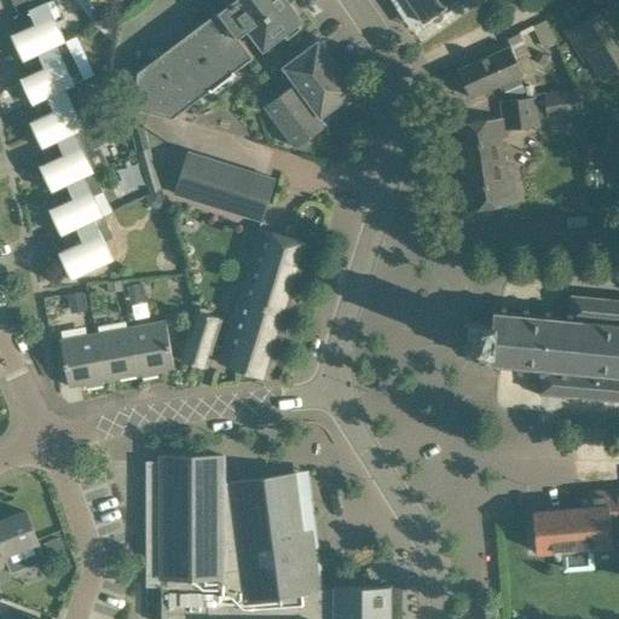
[(65,17),(57,0),(11,0),(18,15),(13,17),(21,30),(11,34),(23,61),(65,41),(57,22),(65,17)]
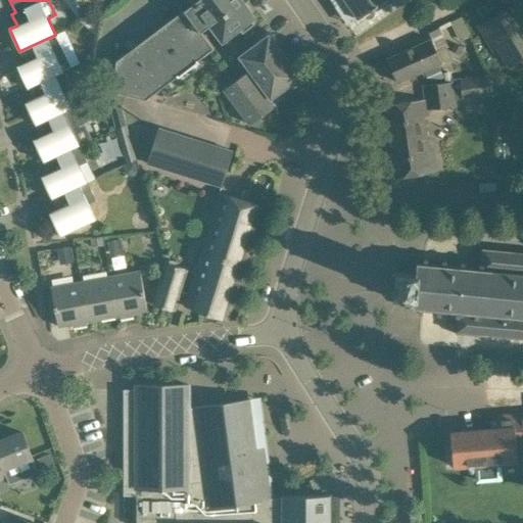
[(75,26),(81,22),(93,17),(80,0),(63,0),(78,18),(73,20),(75,26)]
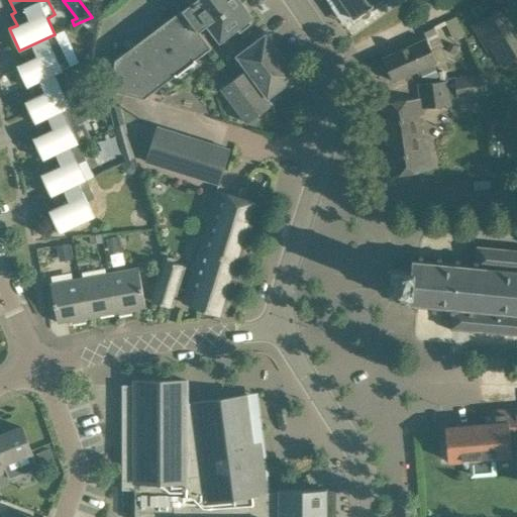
[(188,0),(191,3),(181,10),(182,11),(183,10),(186,15),(136,54),(132,48),(133,47),(132,46),(115,60),(112,90),(144,98),(148,95),(148,94),(153,90),(154,89),(156,90),(166,83),(176,75),(177,76),(179,74),(177,71),(184,66),(186,69),(187,68),(185,65),(191,60),(194,63),(197,61),(196,60),(212,47),(199,30),(207,24),(220,41),(236,28),(240,32),(252,23),(249,19),(252,17),(248,12),(248,13),(243,6),(243,5),(239,0),(188,0)]
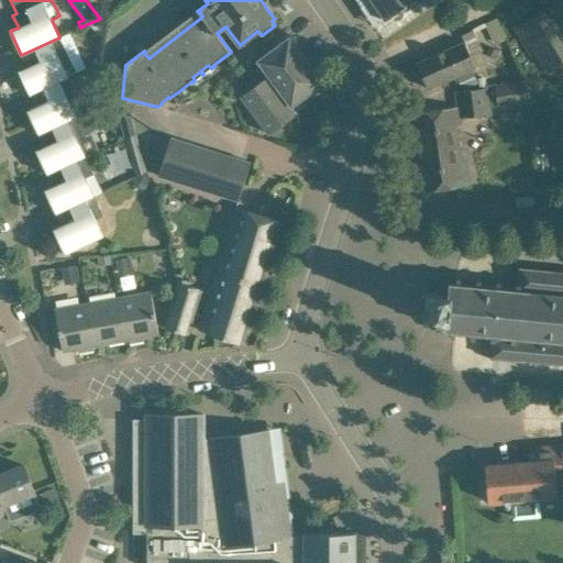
[(372,0),(386,20),(392,17),(395,21),(399,21),(403,18),(404,14),(400,10),(415,0),(430,0),(437,3),(442,0),(372,0)]
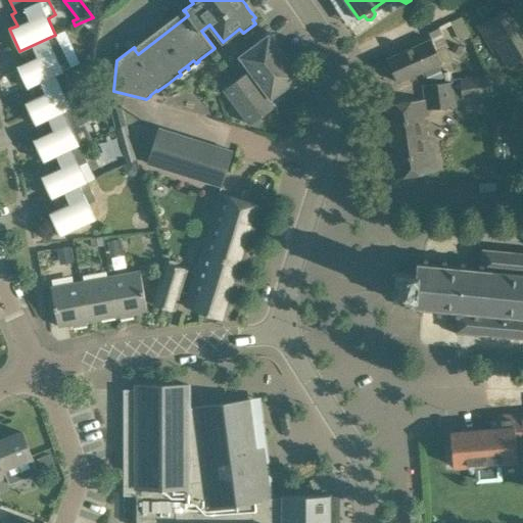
[(522,55),(522,22),(513,6),(480,27),(489,42),(493,40),(509,64),(522,55)]
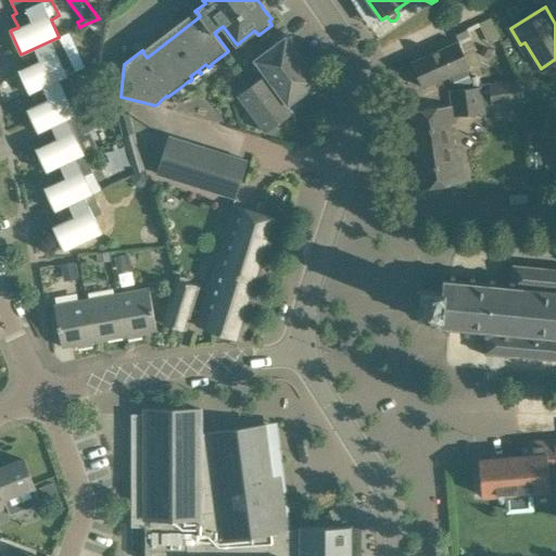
[(458,41),(412,63),(422,88),(443,78),(452,75),(480,62),(475,51),(476,50),(467,30),(456,36),(458,41)]
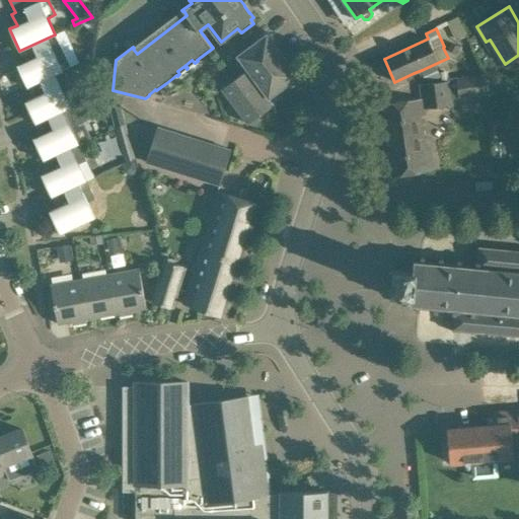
[(223,89),(247,124),(274,104),(270,97),(297,77),(277,50),(279,49),(267,32),(257,40),(258,42),(238,56),(248,69),(232,81),(227,75),(213,85),(219,92),(223,89)]
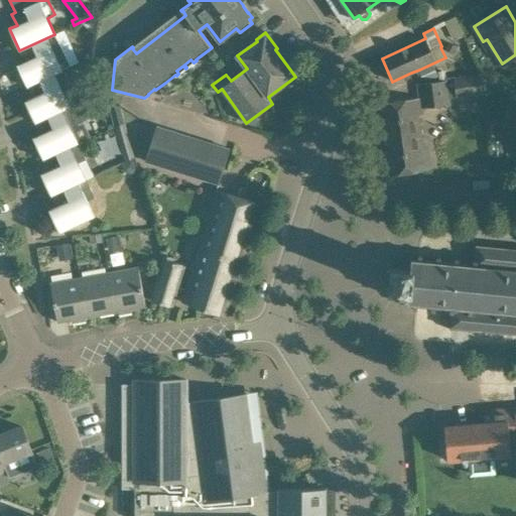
[(17,65),(27,87),(62,71),(55,54),(62,50),(54,34),(19,50),(24,61),(17,65)]
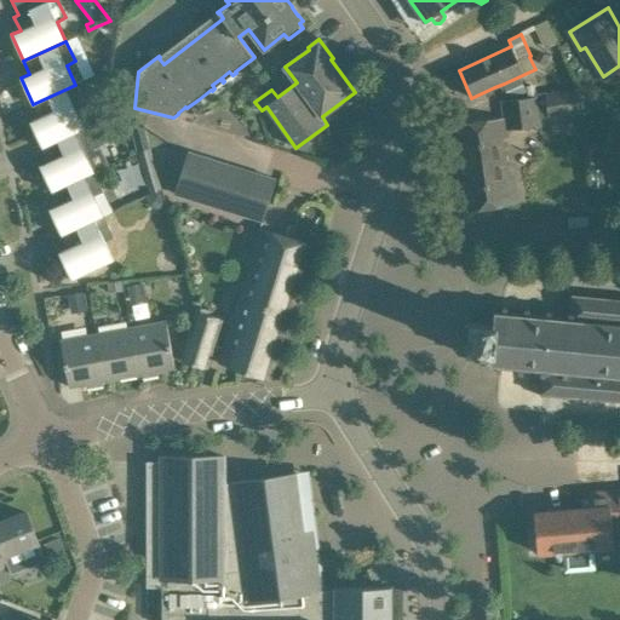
[(521,79),(503,86),(509,99),(526,92),(521,79)]
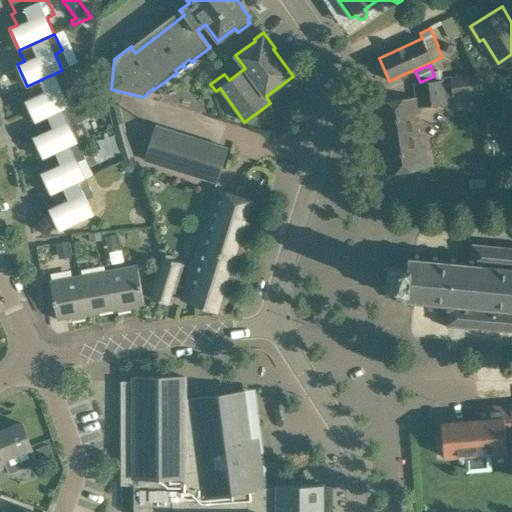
[(25,100),(35,122),(70,106),(62,90),(70,86),(62,70),(27,86),(32,97),(25,100)]
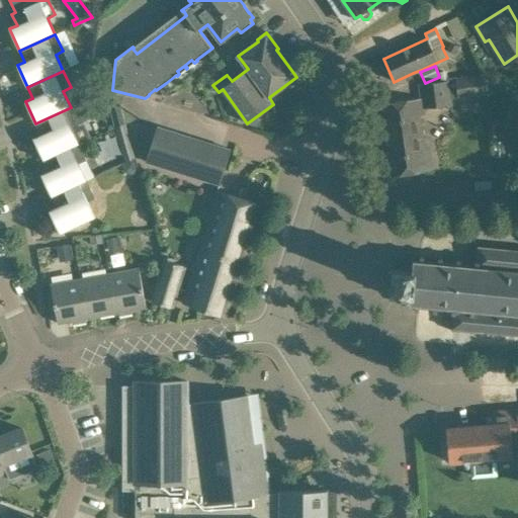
[(433,82),(421,84),(419,84),(421,98),(380,104),(391,177),(432,171),(430,152),(424,152),(419,109),(451,105),(450,100),(457,98),(458,101),(488,96),(484,72),(447,79),(447,80),(433,82)]
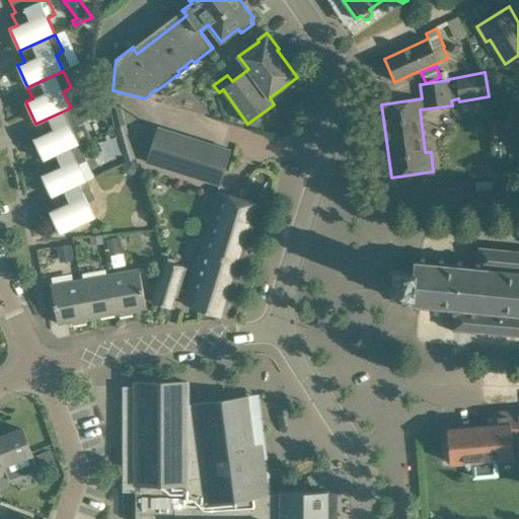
[(109,104),(117,128),(126,124),(121,106),(109,104)]
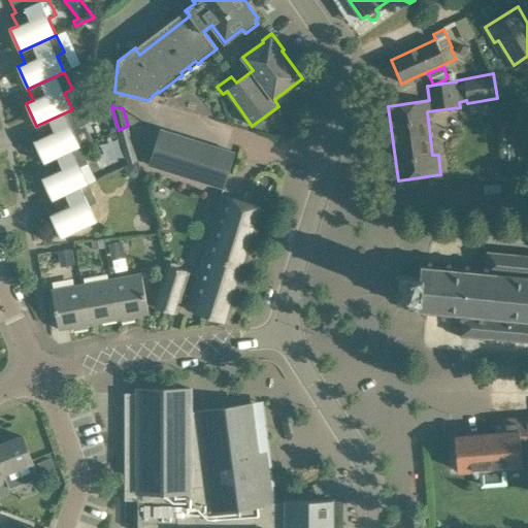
[(34,140),(44,163),(80,146),(93,141),(86,126),(80,128),(72,109),(36,126),(41,137),(34,140)]
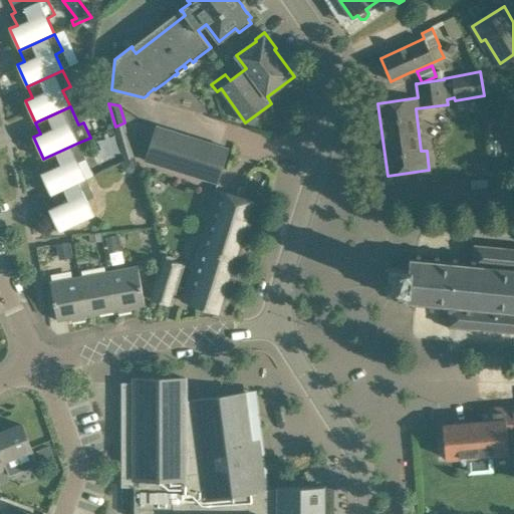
[(124,122),(115,126),(125,161),(134,157),(124,122)]
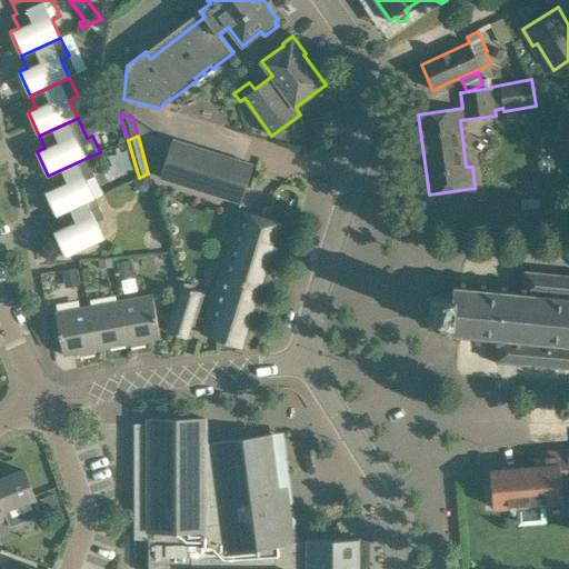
[(160,178),(241,202),(253,165),(172,139),(160,178)]
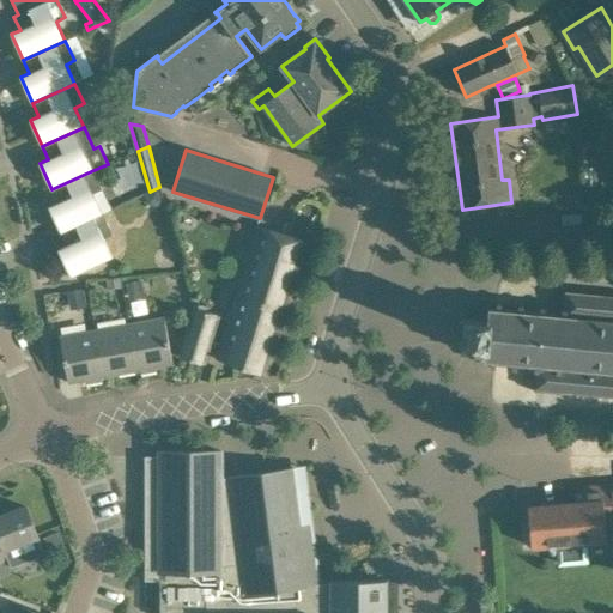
[(123,184),(141,181),(138,165),(121,169),(123,184)]
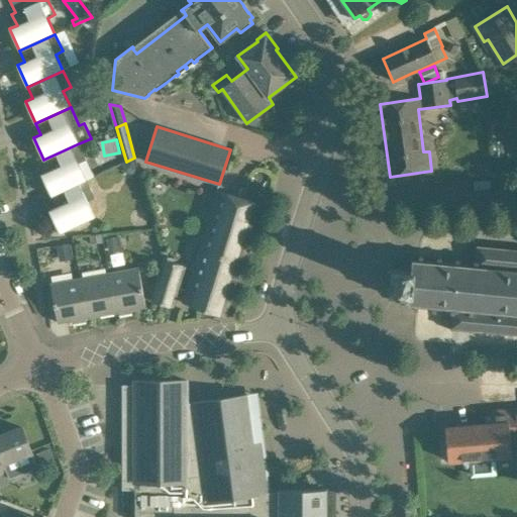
[(41,174),(52,196),(94,177),(79,143),(43,160),(48,171),(41,174)]
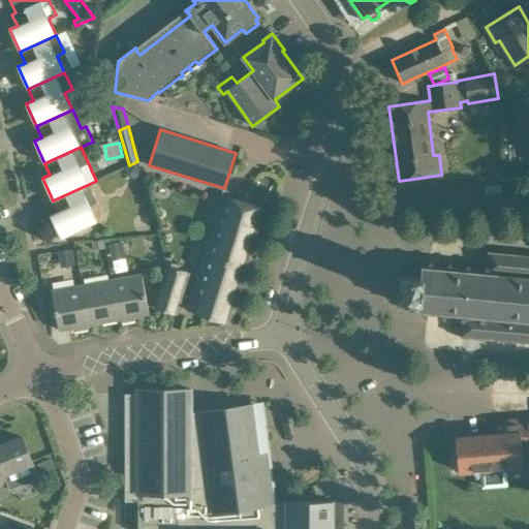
[(142,175),(136,162),(124,168),(126,175),(133,178),(142,175)]
